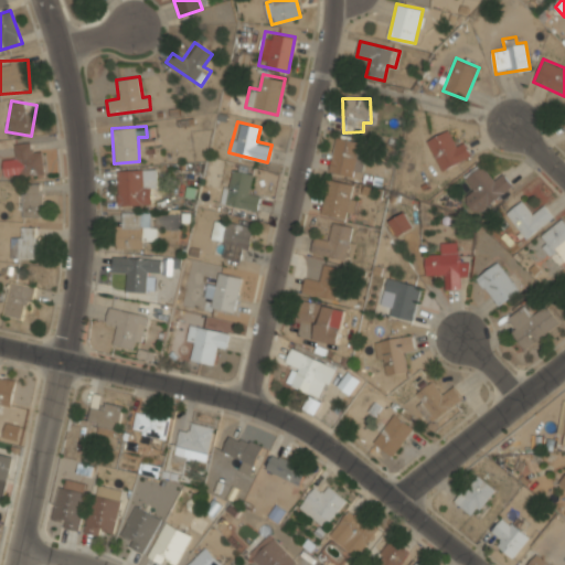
[(470,157),(461,137),(451,141),(447,130),(427,139),(440,169),(470,157)]
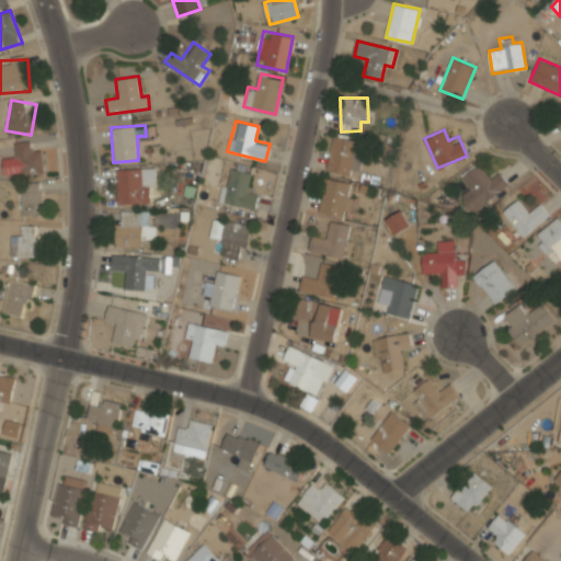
[(325,170),(351,176),(359,142),(334,136),(325,170)]
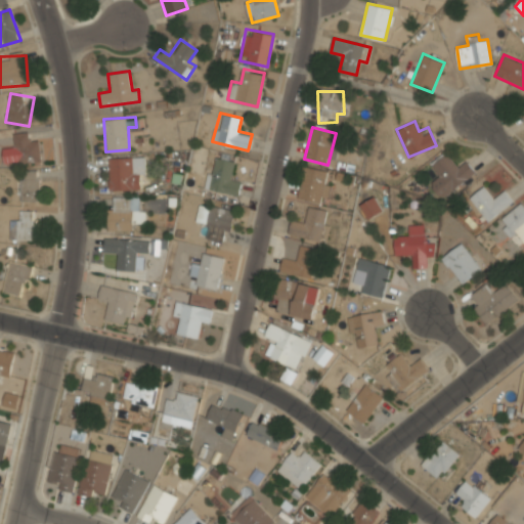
[(29,140),(28,131),(13,132),(14,144),(3,145),(4,164),(40,162),(39,140),(29,140)]
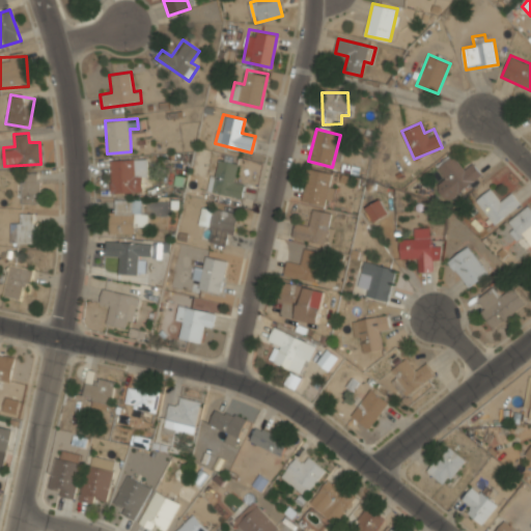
[(473,164),(464,170),(452,155),(436,166),(444,178),(436,185),(447,201),(481,176),(473,164)]
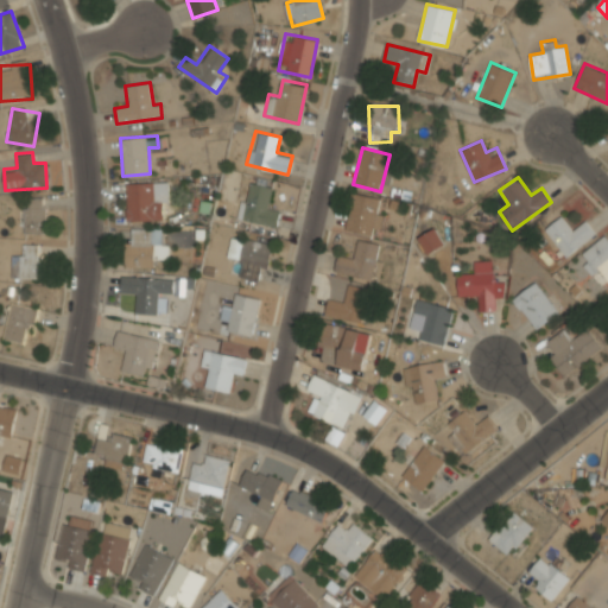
[(126,221),(160,221),(160,208),(169,208),(168,181),(126,182),(126,221)]
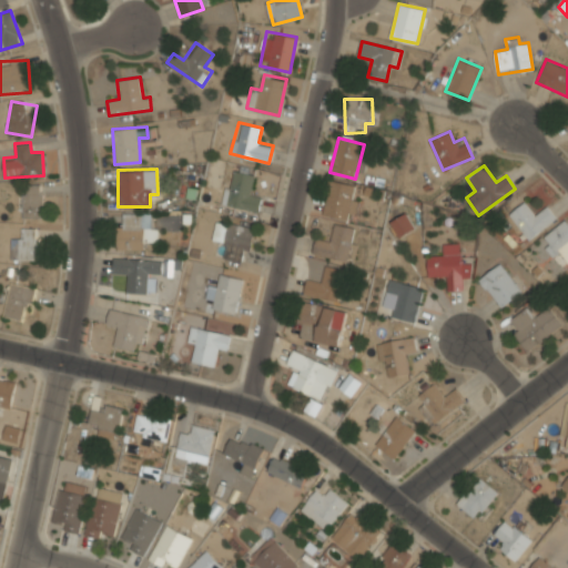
[(222,204),(257,212),(261,196),(251,194),(255,174),(230,169),(222,204)]
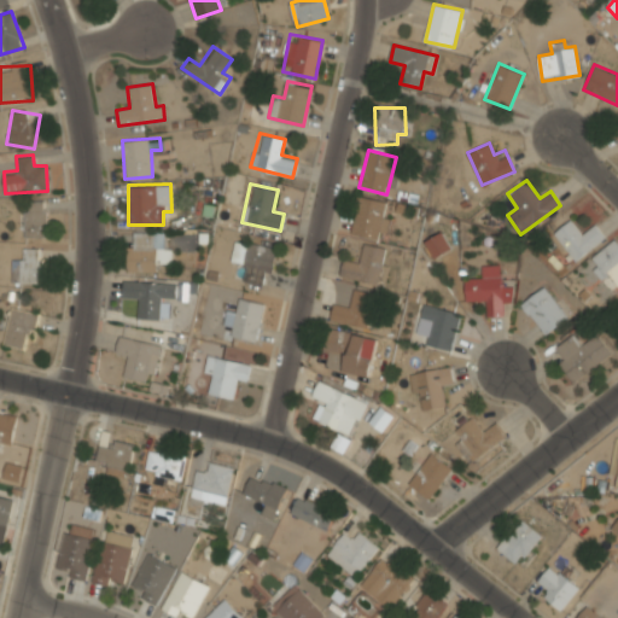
[(390,202),(357,197),(351,234),(384,239),(390,202)]
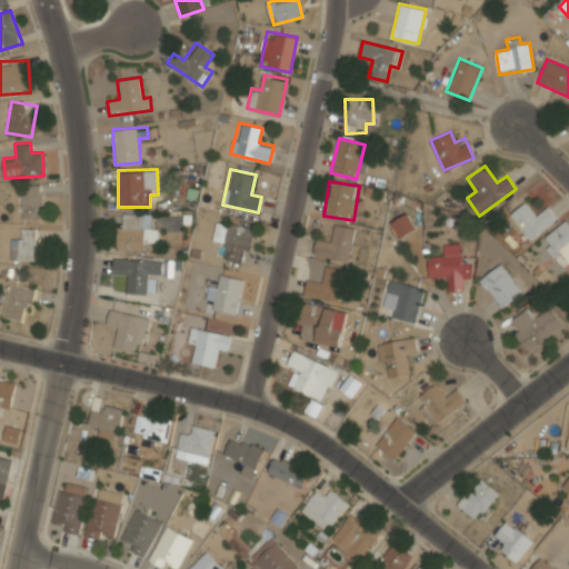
[(22,185),(22,218),(43,218),(43,185),(22,185)]
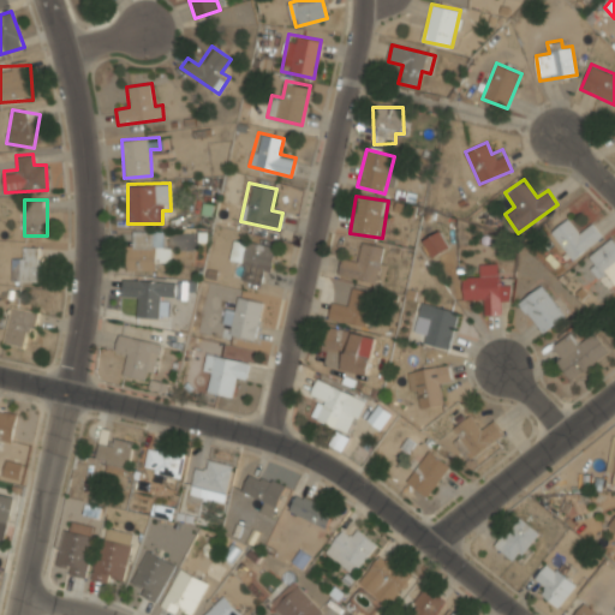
[(589,220),(579,228),(569,216),(550,232),(573,258),(602,236),(589,220)]
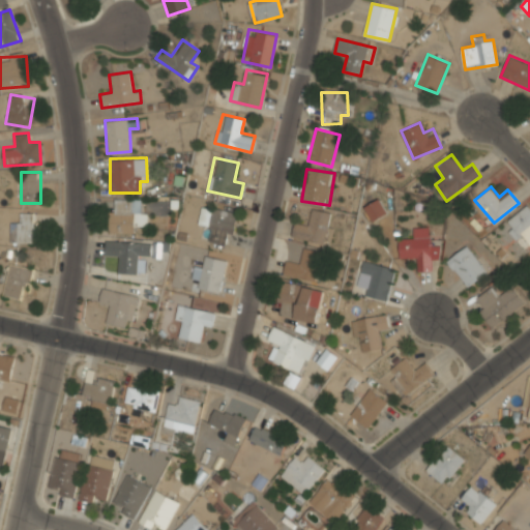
[(110,233),(135,233),(135,224),(143,224),(143,199),(110,199),(110,233)]
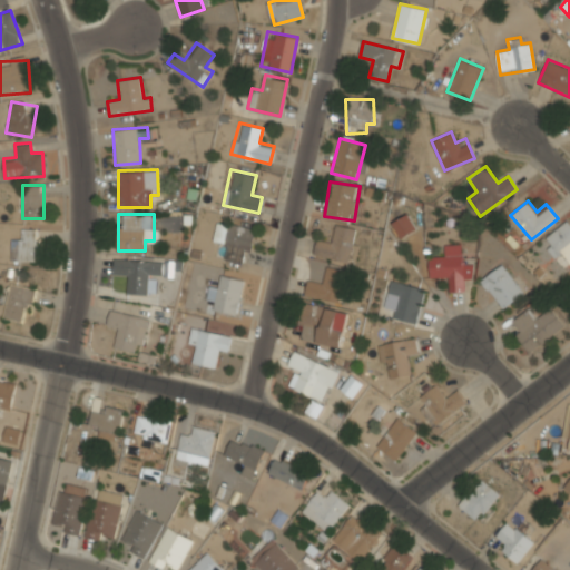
[(393,223),(401,238),(418,229),(409,214),(393,223)]
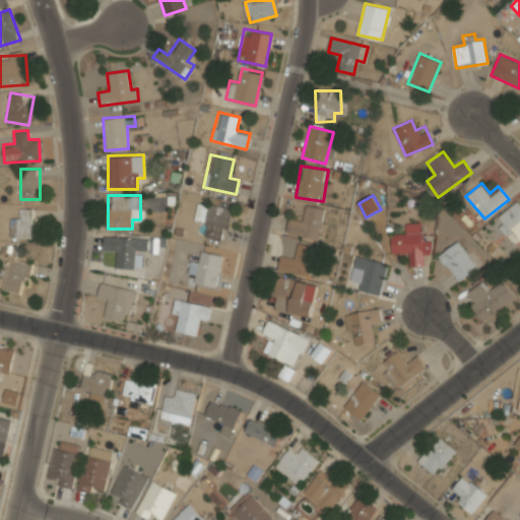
[(225,240),(232,207),(197,201),(194,221),(204,223),(202,236),(225,240)]
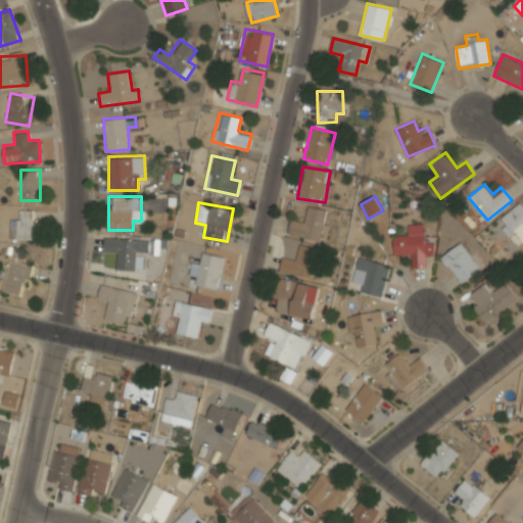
[(496,223),(511,237),(516,232),(522,239),(522,207),(518,202),(496,223)]
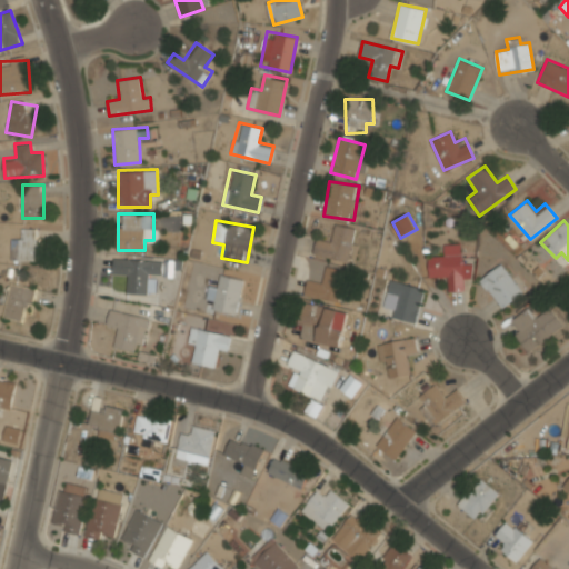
[(313,255),(350,260),(356,227),(333,223),(331,242),(316,239),(313,255)]
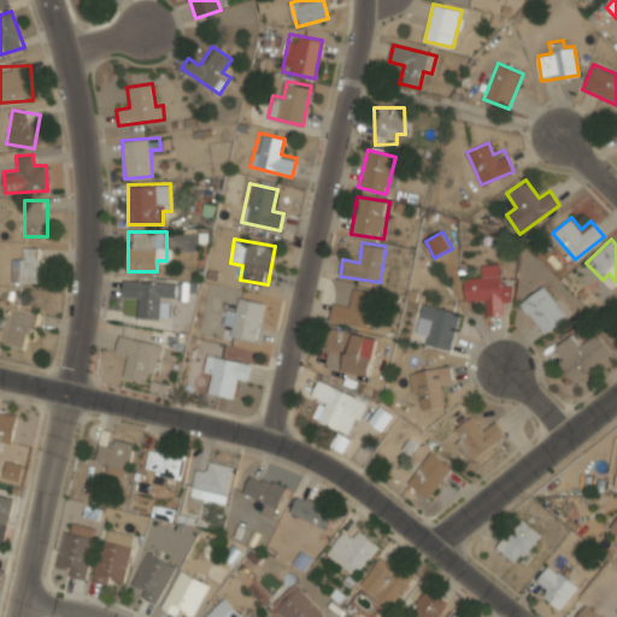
[(12,258),(12,282),(42,282),(42,247),(23,247),(23,258),(12,258)]
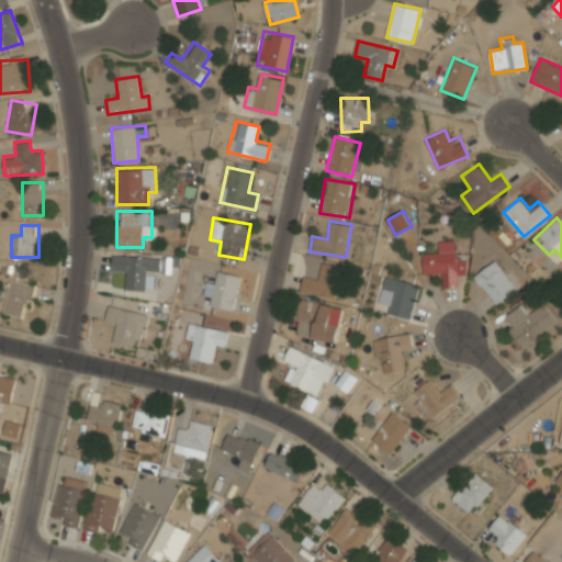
[(444,287),(457,287),(457,276),(463,274),(463,261),(457,261),(456,242),(437,242),(437,253),(423,253),(423,273),(444,273),(444,287)]
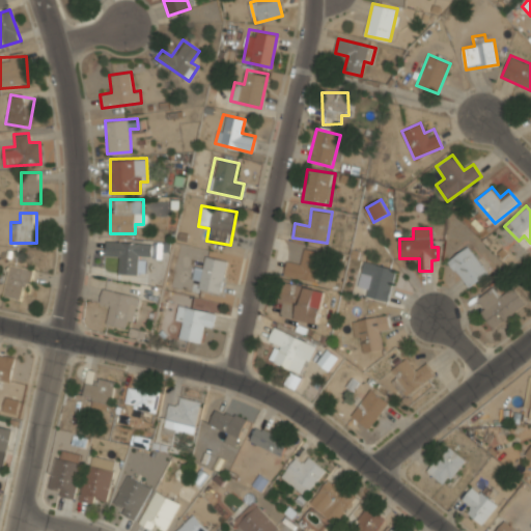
[(152,243),(106,241),(105,259),(116,260),(116,273),(140,274),(141,254),(151,254),(152,243)]
